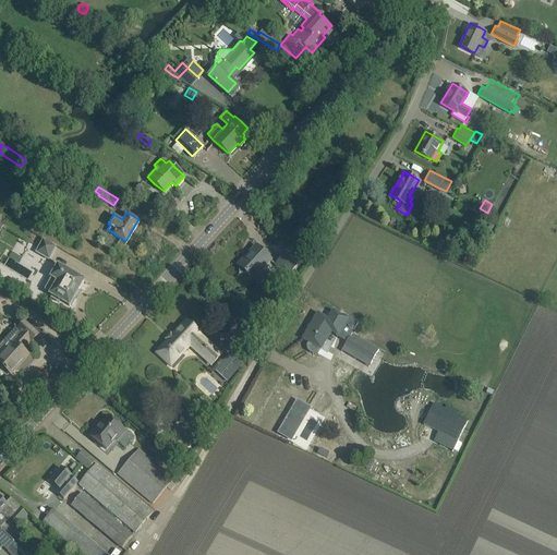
[(48,257),(56,244),(41,237),(35,250),(48,257)]
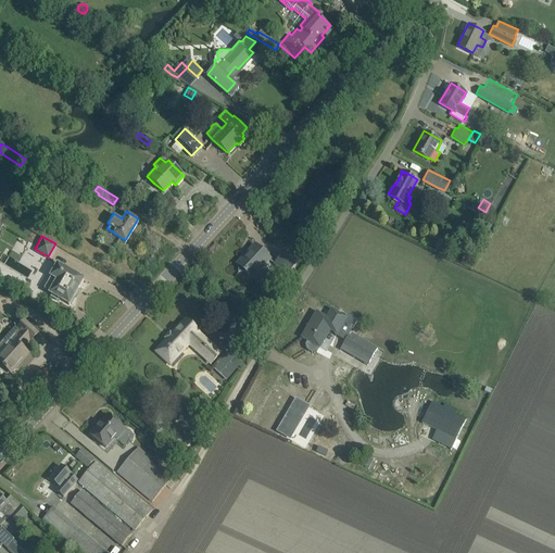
[(236,262),(237,263),(251,276),(252,275),(259,281),(265,274),(259,268),(269,256),(254,242),(236,262)]
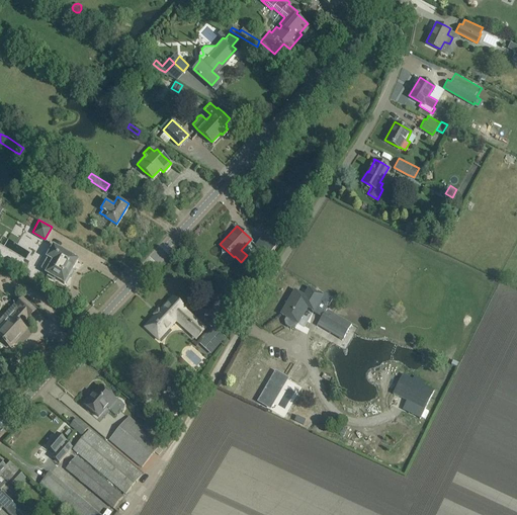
[(266,231),(255,244),(266,254),(278,240),(266,231)]
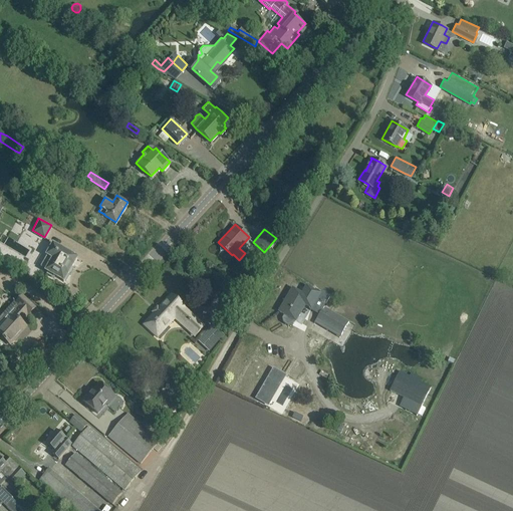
[(63,279),(63,278),(65,279),(69,273),(67,272),(76,256),(52,243),(51,244),(49,243),(45,250),(47,252),(46,253),(52,257),(45,269),(47,270),(46,272),(53,276),(54,275),(63,279)]
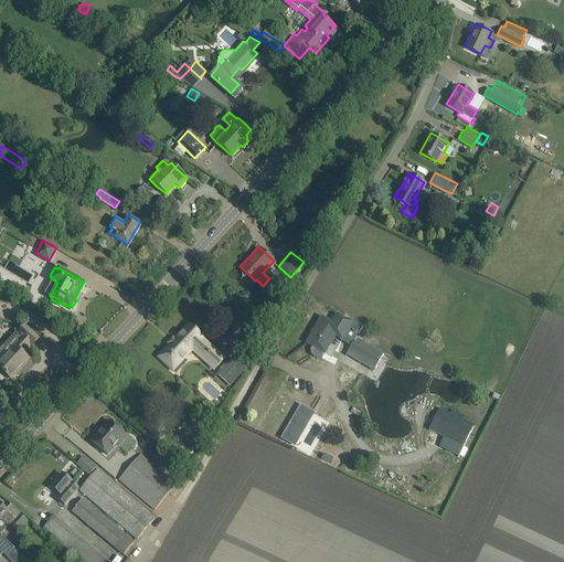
[(7,287),(22,297),(27,288),(12,279),(9,283),(7,287)]
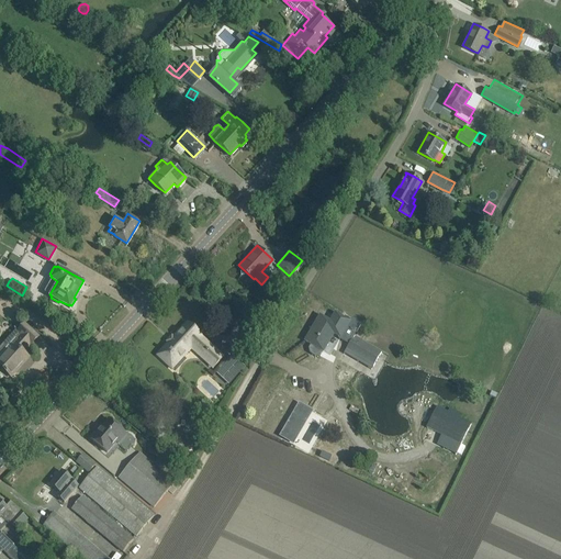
[(304,338),(311,342),(307,346),(309,351),(313,354),(318,353),(322,348),(323,349),(327,342),(324,339),(329,330),(340,336),(340,335),(349,341),(344,350),(371,366),(380,349),(367,342),(366,343),(352,335),(360,322),(350,316),(348,320),(336,312),(331,321),(322,315),(316,325),(313,324),(304,338)]
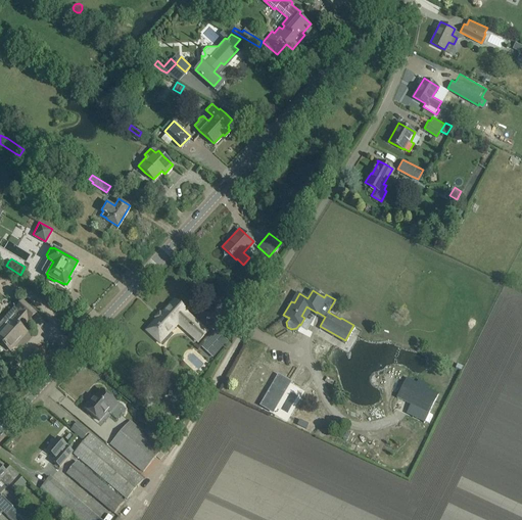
[(197,340),(206,330),(186,312),(187,311),(174,298),(156,317),(157,318),(147,330),(155,337),(165,326),(170,329),(178,321),(197,340)]
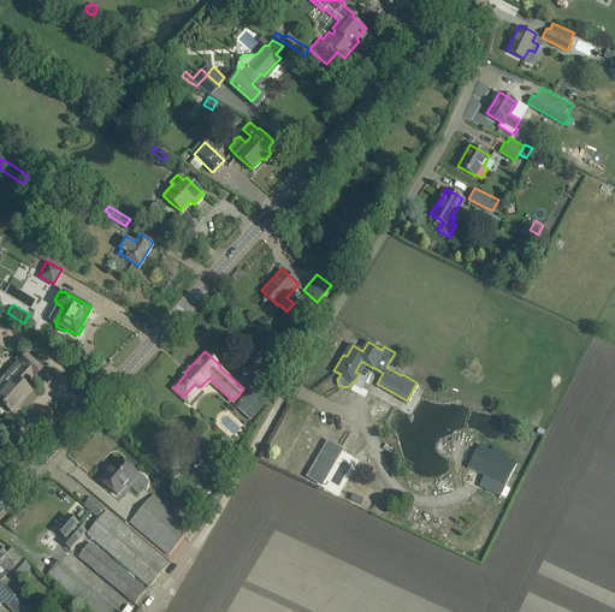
[(24,364),(0,390),(0,399),(5,404),(6,406),(7,406),(11,410),(30,388),(23,382),(31,373),(34,374),(41,366),(27,354),(19,361),(24,364)]
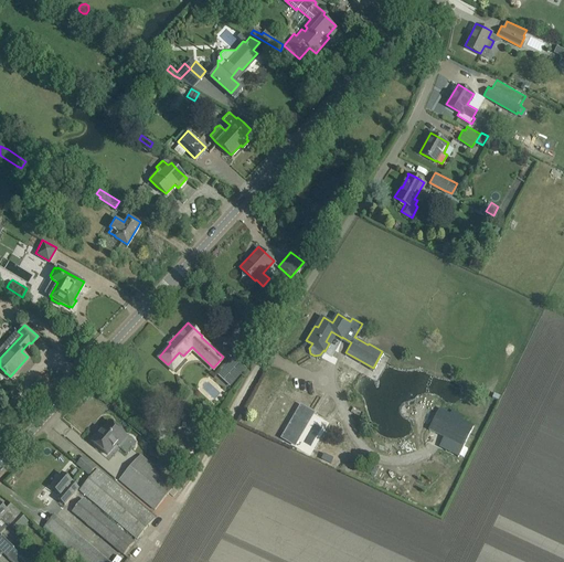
[(283,435),(291,441),(309,410),(300,405),(283,435)]
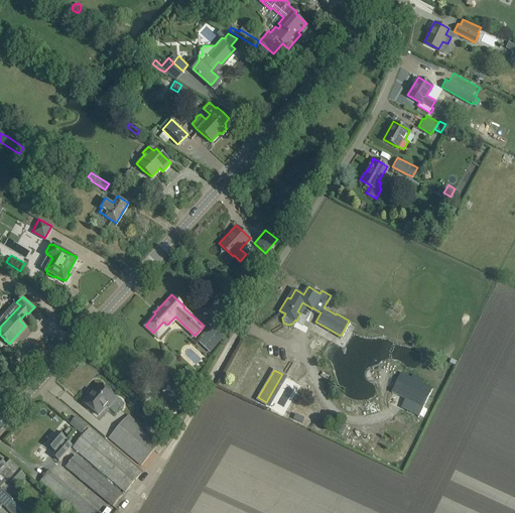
[(431,387),(400,371),(390,390),(405,398),(401,406),(417,414),(431,387)]
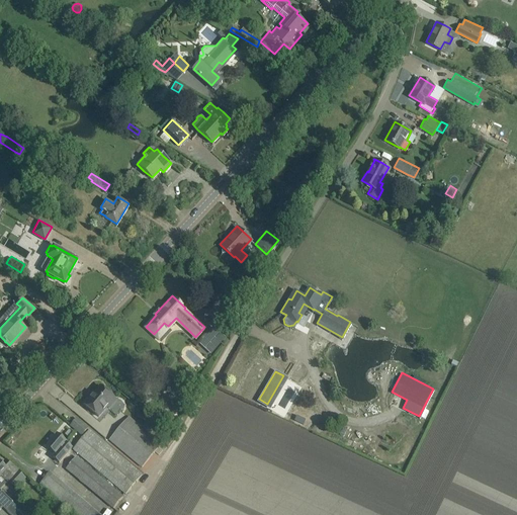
[(82,402),(97,415),(113,396),(99,384),(89,397),(88,395),(82,402)]
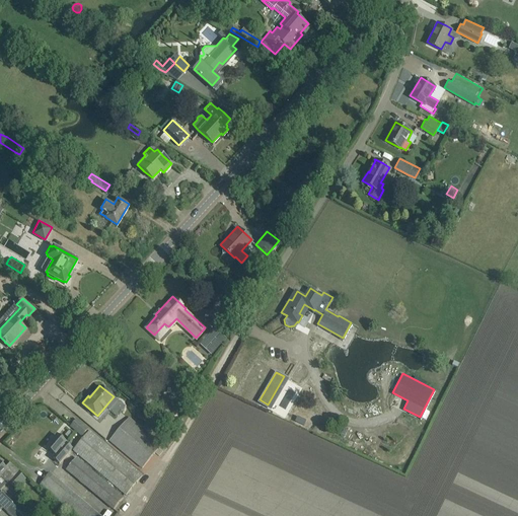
[(292,400),(289,388),(280,390),(282,402),(292,400)]
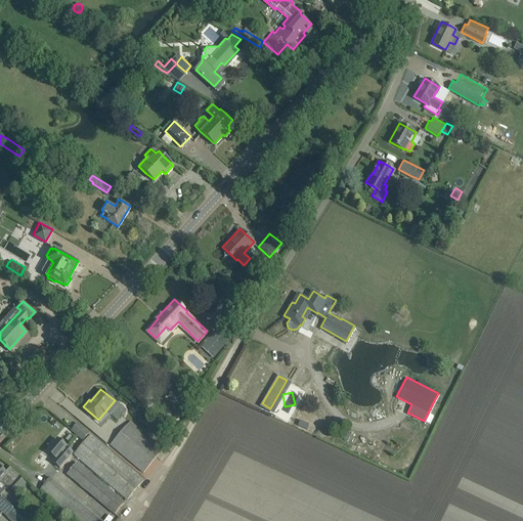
[(309,399),(302,395),(299,400),(306,404),(309,399)]
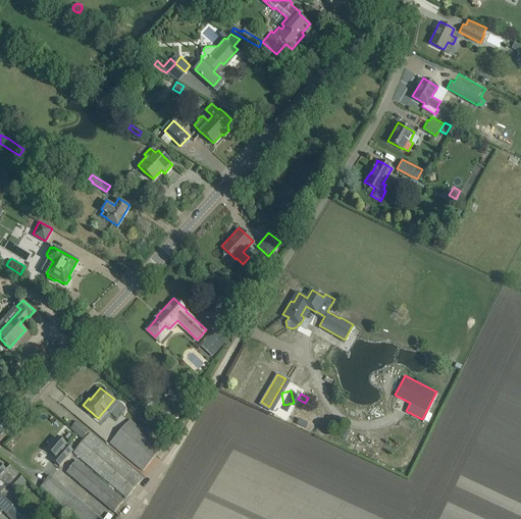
[(179,415),(176,403),(156,407),(159,420),(179,415)]
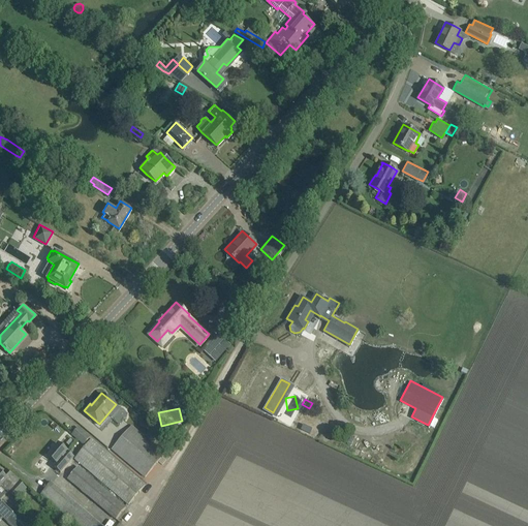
[(302,423),(300,428),(309,431),(311,427),(302,423)]
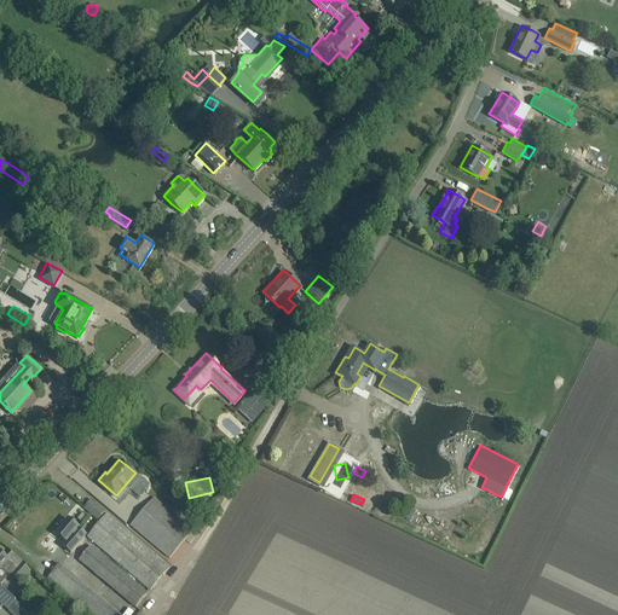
[(130,523),(168,556),(191,528),(152,495),(130,523)]
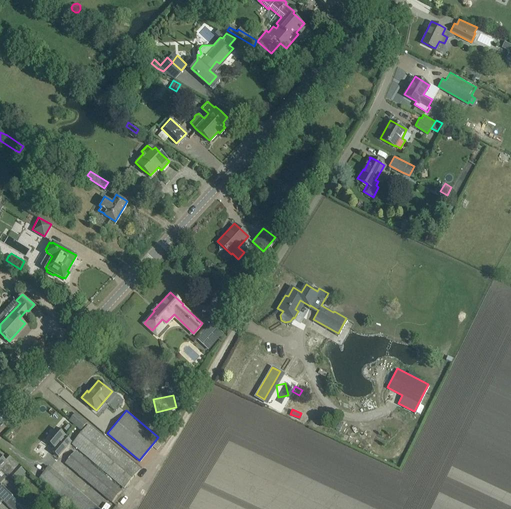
[(69,418),(80,427),(85,421),(75,412),(69,418)]
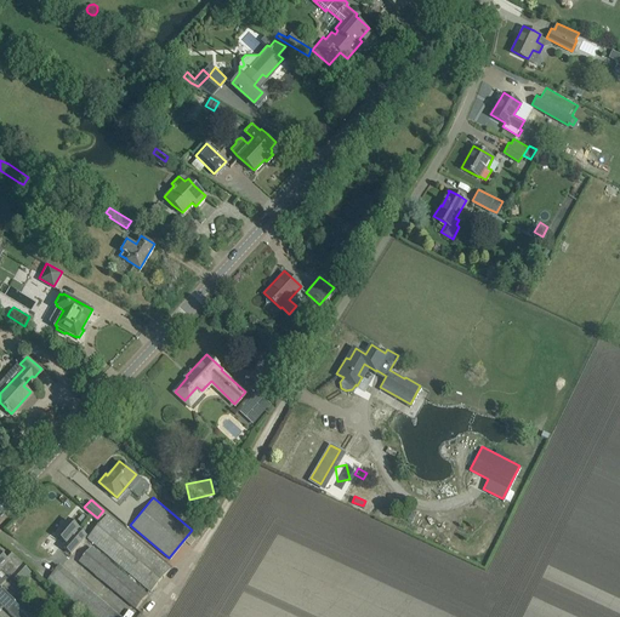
[(149,589),(169,566),(106,513),(86,536),(149,589)]
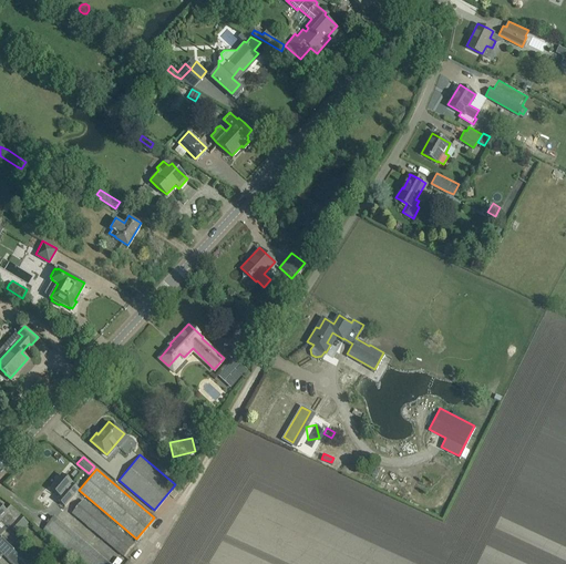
[(57,499),(63,504),(78,489),(71,483),(71,482),(61,473),(50,486),(60,495),(57,499)]
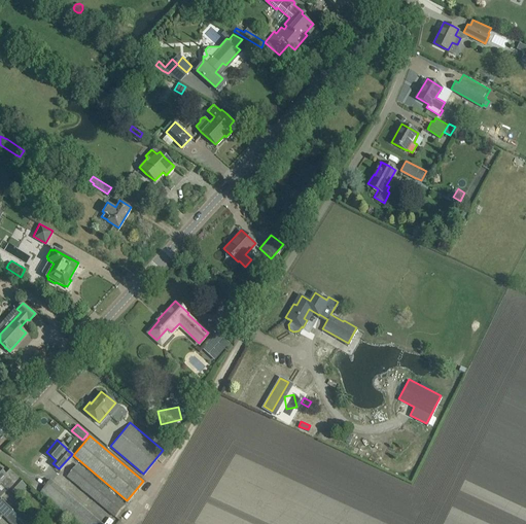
[(114,515),(124,503),(76,463),(67,476),(114,515)]
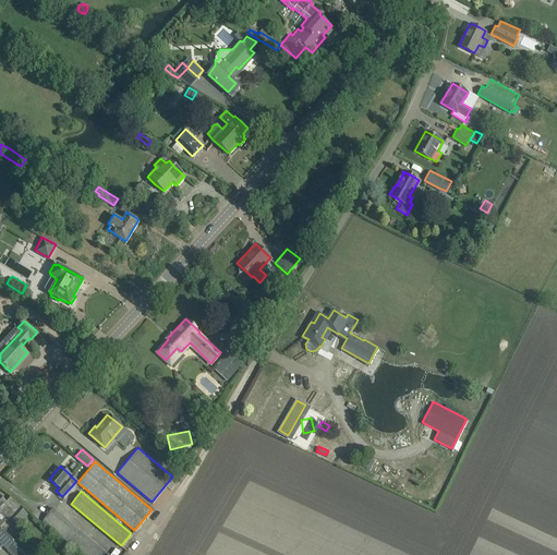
[(7,503),(4,501),(0,496),(0,510),(1,509),(8,516),(9,515),(16,523),(27,513),(17,505),(13,509),(7,504),(7,503)]
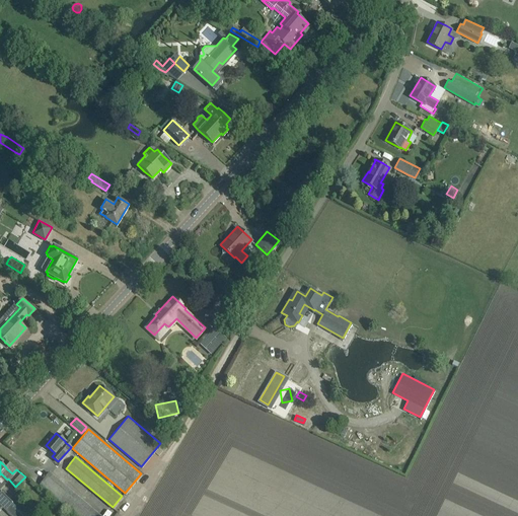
[(40,483),(78,515),(100,515),(49,471),(40,483)]
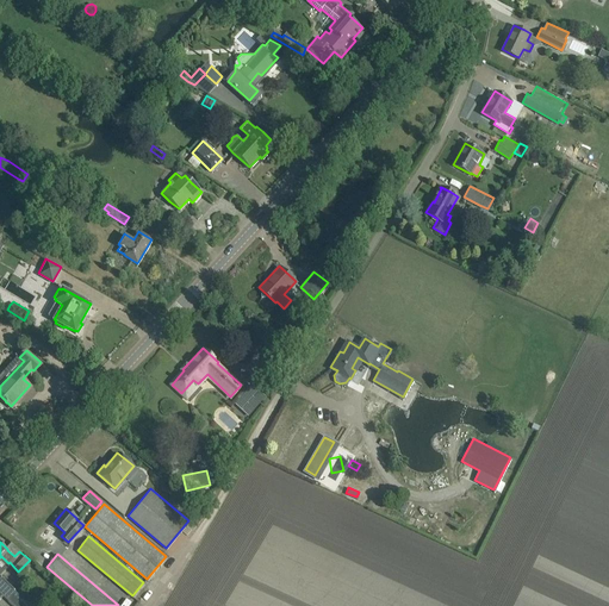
[(13,605),(32,605),(20,595),(12,588),(13,587),(0,573),(0,591),(13,604),(12,605),(13,605)]
